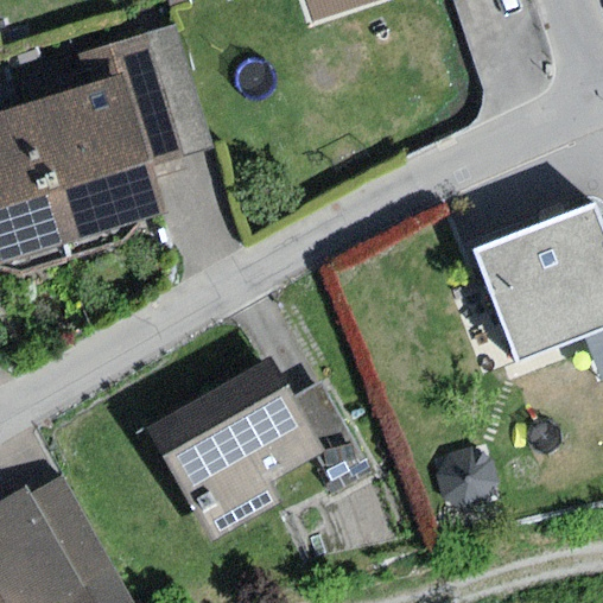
[(304,0),(311,19),(370,0),(304,0)]
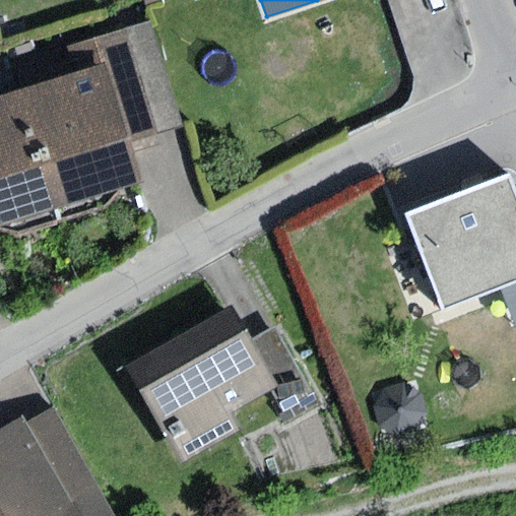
[(103,65),(125,137),(178,122),(148,21),(94,38),(103,65)]
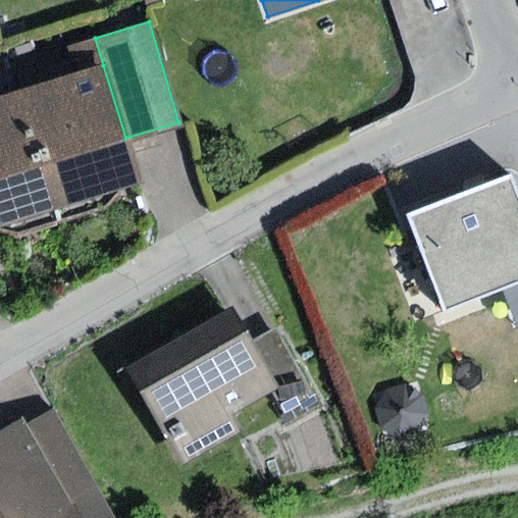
[(103,65),(23,89),(58,205),(139,182),(125,138),(103,65)]
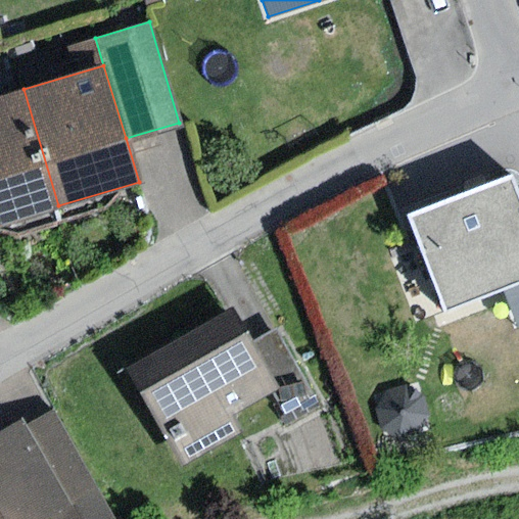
[(24,89),(0,96),(0,224),(58,205),(24,89)]
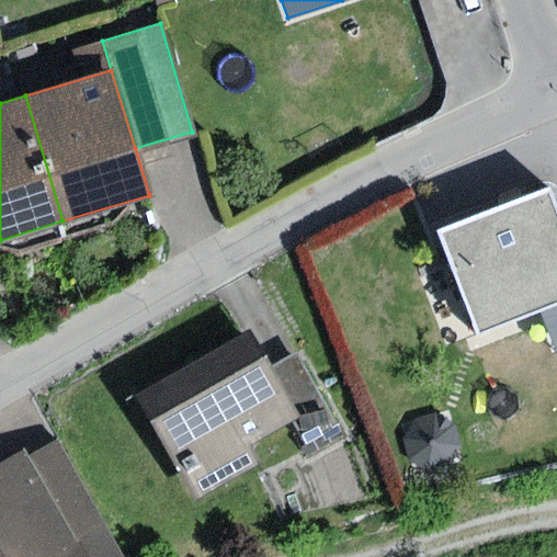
[(556,202),(550,185),(435,229),(476,334),(556,303),(556,202)]
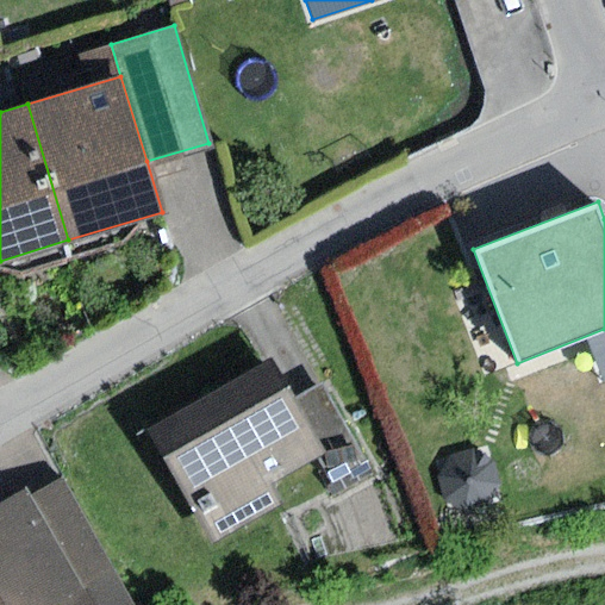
[(268,356),(148,426),(213,537),(280,497),(270,480),(323,449),(291,395),(268,356)]
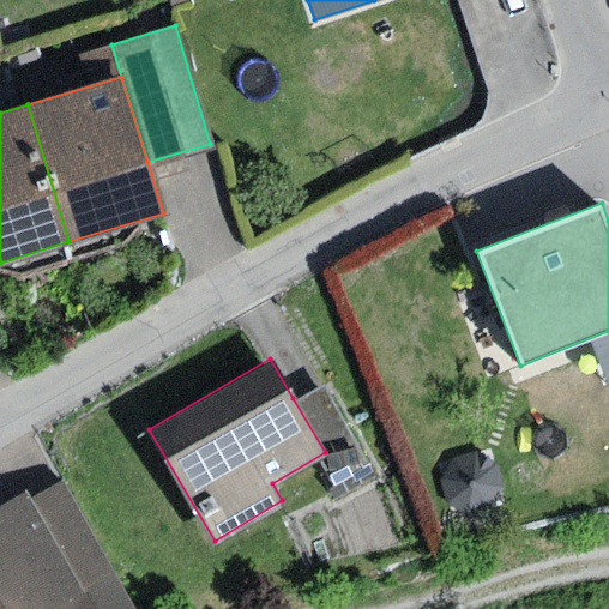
[(321,380),(293,398),(325,452),(342,480),(371,462),(321,380)]
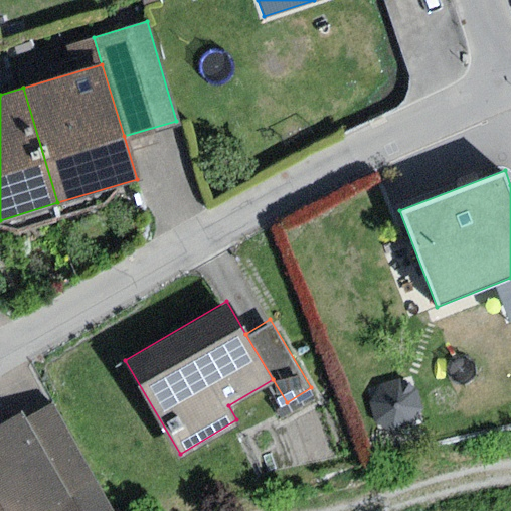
[(394,376),(378,381),(364,399),(371,420),(388,431),(408,423),(418,408),(415,386),(394,376)]
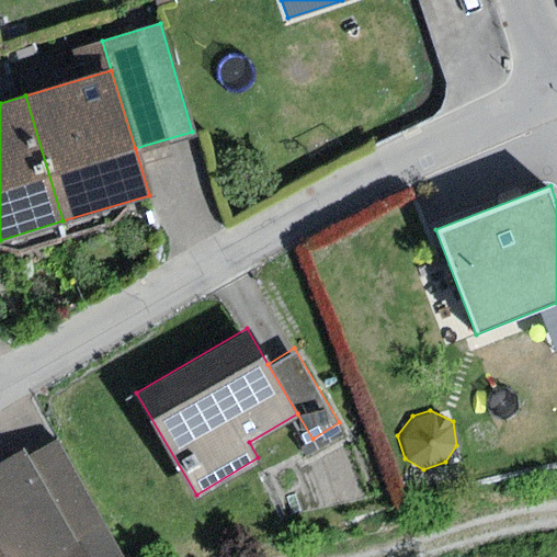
[(125,556),(54,440),(26,456),(74,541),(56,550),(58,556),(125,556)]
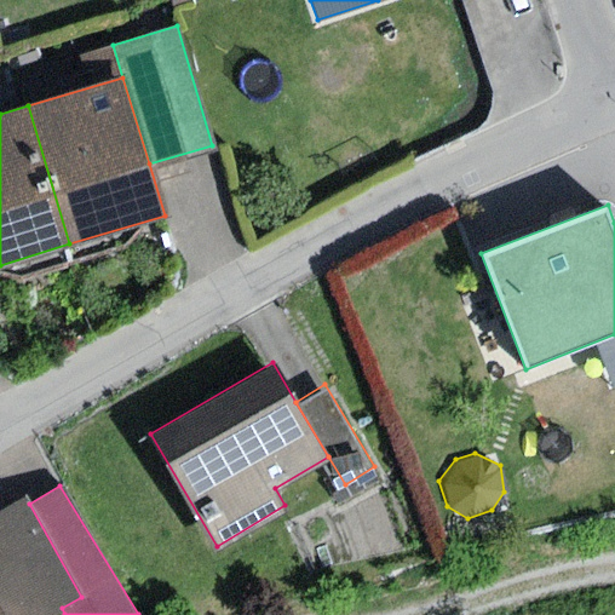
[(26,498),(0,512),(0,614),(47,614),(62,608),(81,597),(29,504),(26,498)]
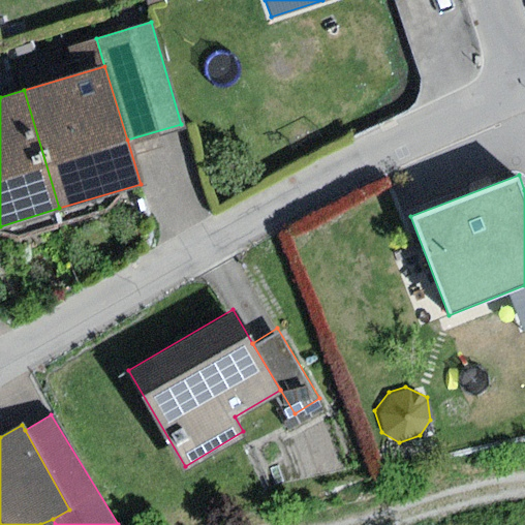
All buildings are outlined.
